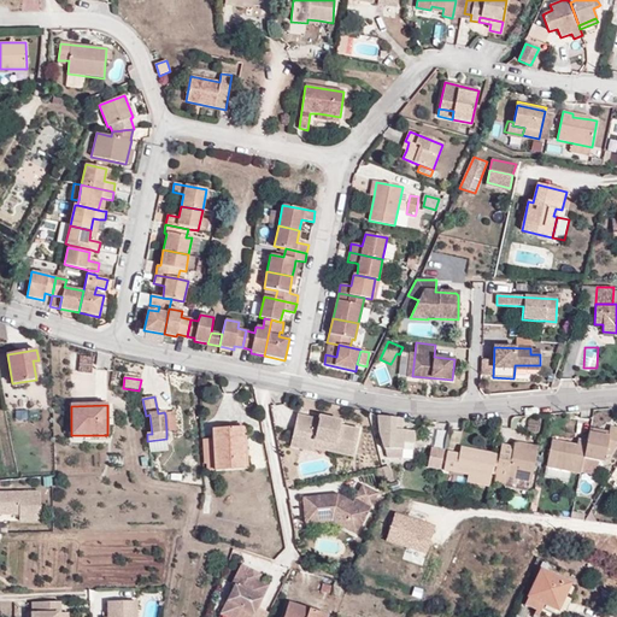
[(165,415),(166,430),(176,428),(174,413),(165,415)]
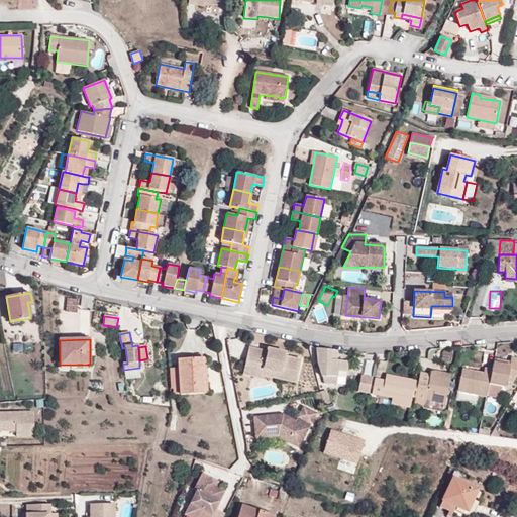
[(267,351),(249,347),(243,371),(263,375),(264,369),(298,377),(302,359),(286,355),(287,353),(268,348),(267,351)]
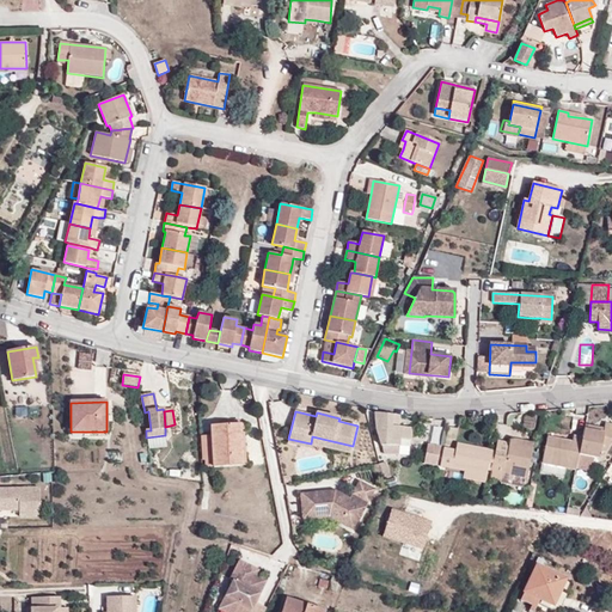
[(399,427),(399,416),(375,414),(378,433),(384,454),(399,454),(401,439),(402,439),(402,427),(399,427)]
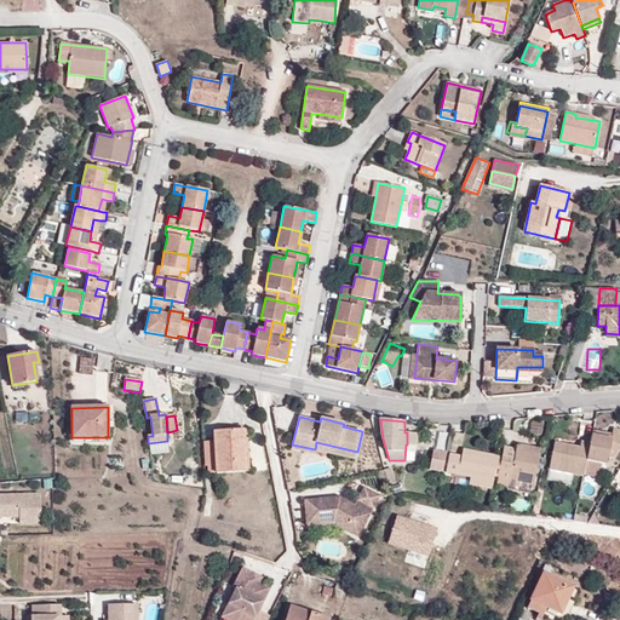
[(245,472),(242,430),(214,431),(217,474),(245,472)]
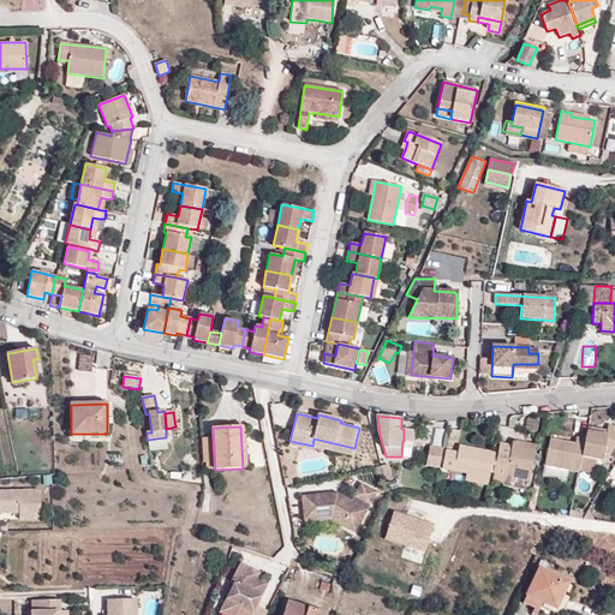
[(608,436),(587,431),(585,441),(581,457),(602,460),(608,436)]
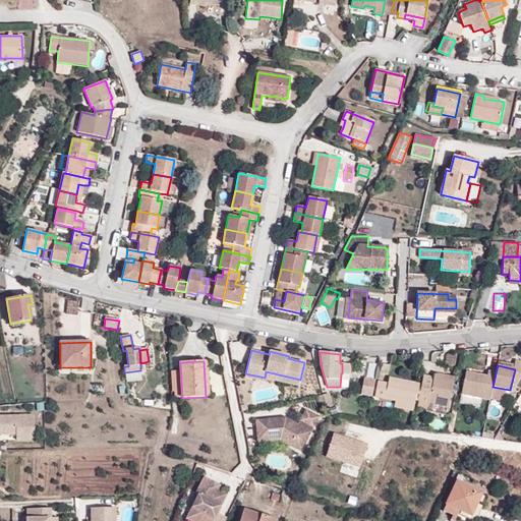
[(140,370),(124,372),(126,382),(141,381),(140,370)]
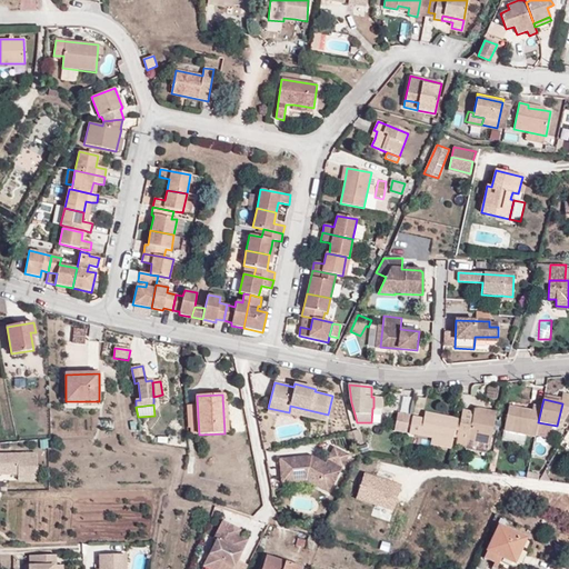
[(328,415),(290,406),(289,412),(327,421),(328,415)]
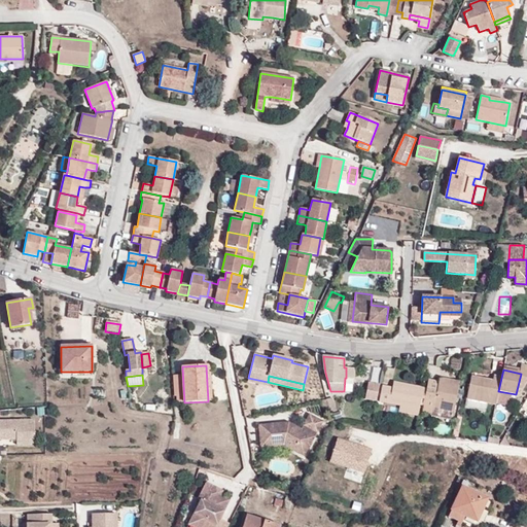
[(498,391),(501,378),(493,376),(492,381),(471,377),(466,398),(495,405),(498,391)]
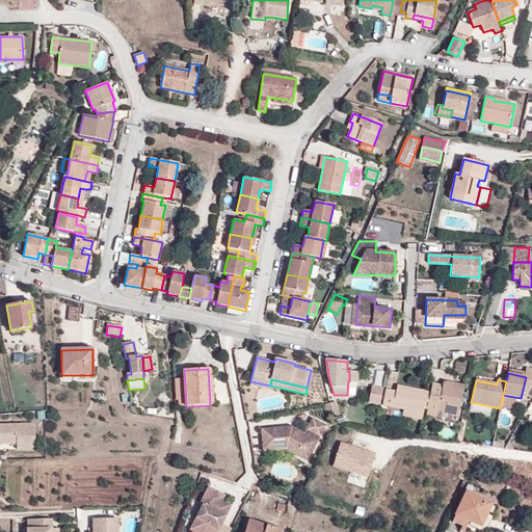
[(439,410),(458,415),(464,386),(444,381),(443,386),(432,383),(426,416),(436,419),(439,410)]
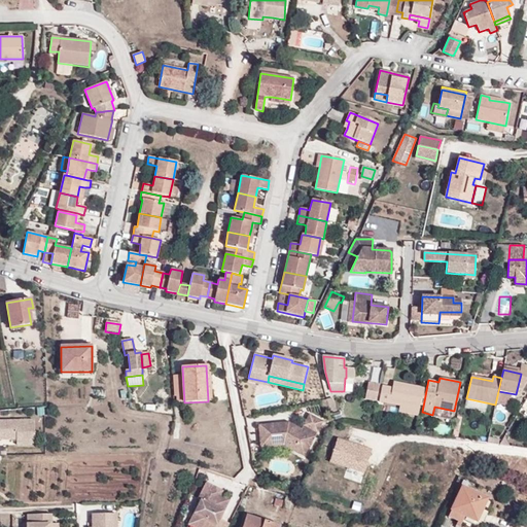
[(419,410),(423,388),(393,382),(392,388),(382,386),(379,401),(399,406),(419,410)]
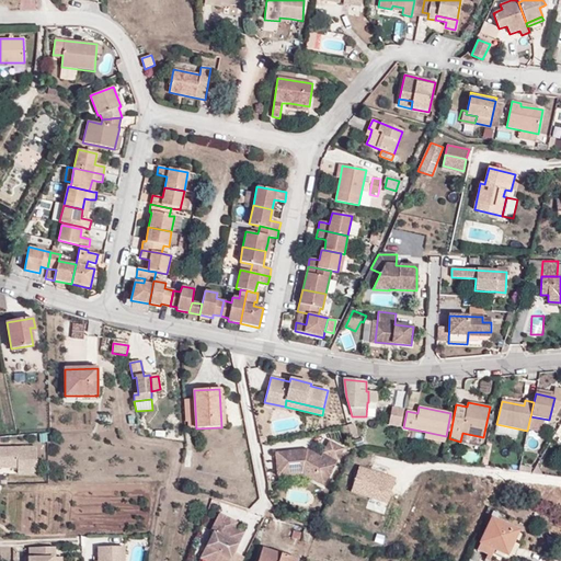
[(445,443),(446,436),(425,432),(424,438),(445,443)]
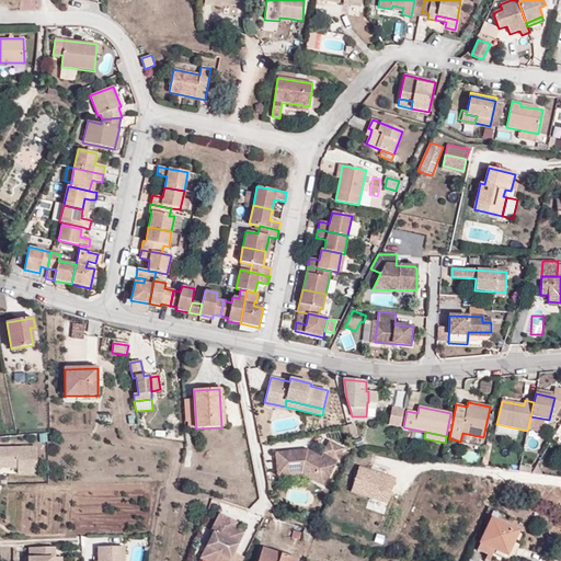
[(481,447),(483,437),(462,433),(460,442),(460,443),(481,447)]
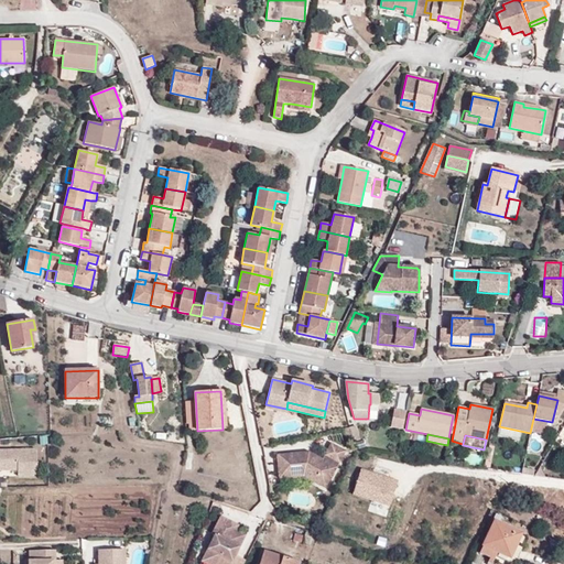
[(308,452),(278,455),(280,478),(304,476),(325,488),(346,452),(332,443),(323,459),(308,452)]
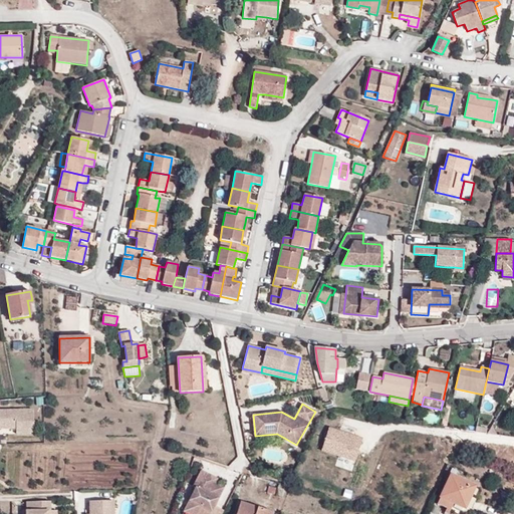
[(33,410),(0,411),(0,429),(16,429),(16,434),(34,434),(33,410)]
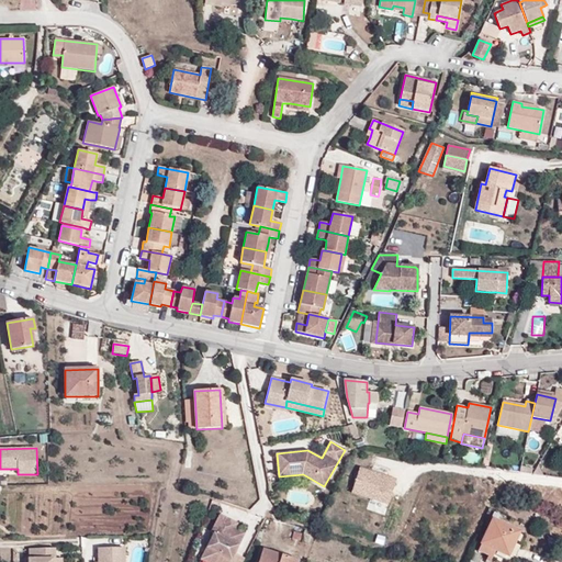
[(351,493),(390,505),(397,479),(360,468),(351,493)]
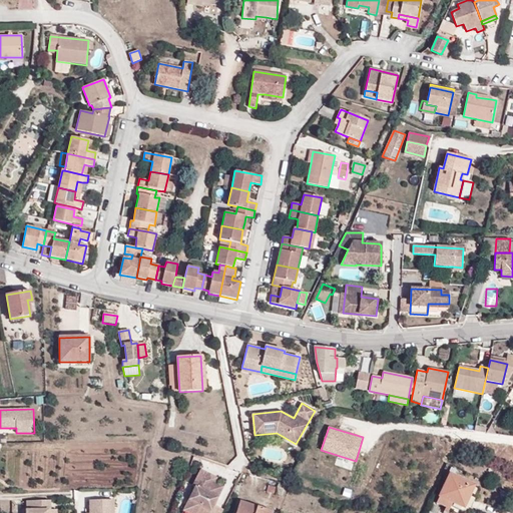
[(215,479),(199,471),(192,485),(196,487),(184,510),(188,512),(220,512),(222,511),(213,506),(222,487),(213,483),(215,479)]
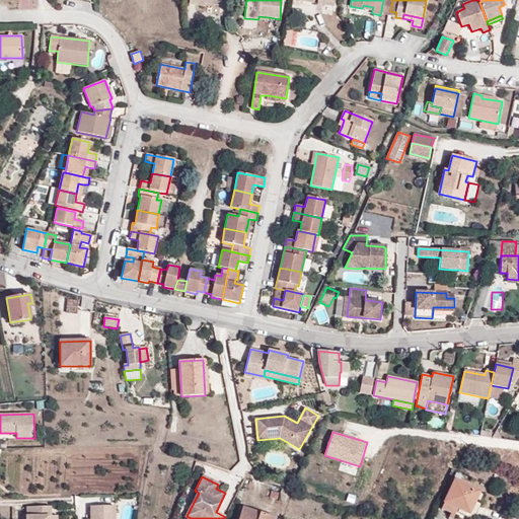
[(455,479),(445,502),(458,509),(465,512),(472,498),(476,490),(455,479)]
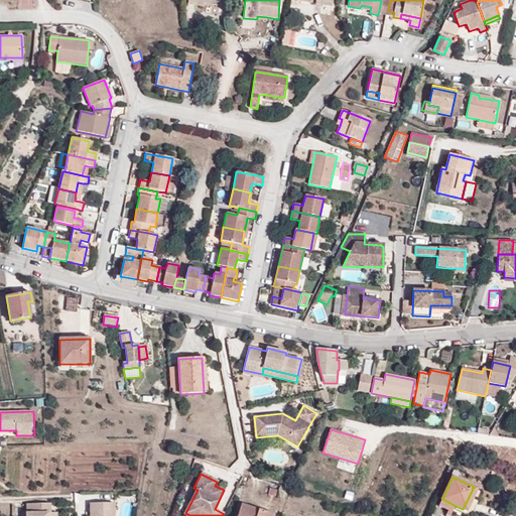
[(477,489),(474,487),(470,495),(463,509),(467,511),(477,489)]
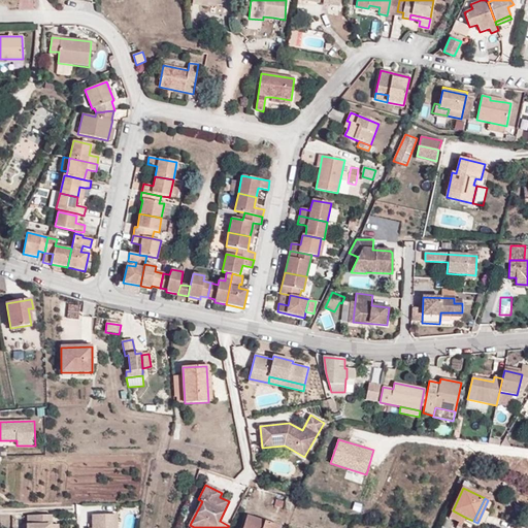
[(461,527),(466,518),(453,510),(449,518),(459,523),(457,527),(459,527),(461,527)]
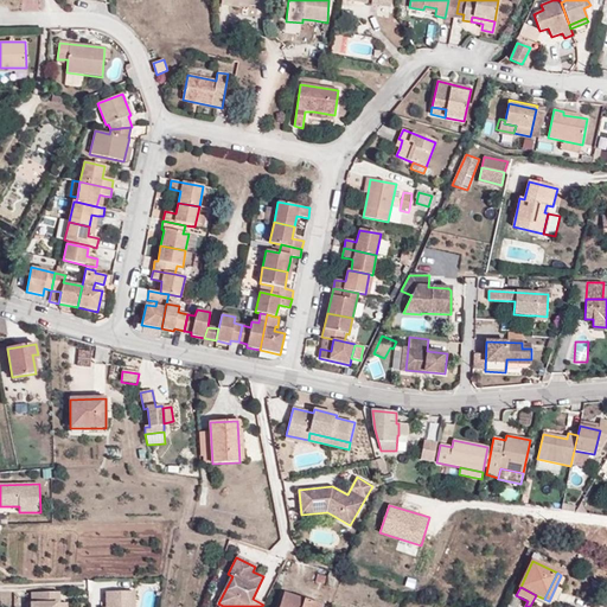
[(107,592),(106,606),(134,606),(134,592),(107,592)]
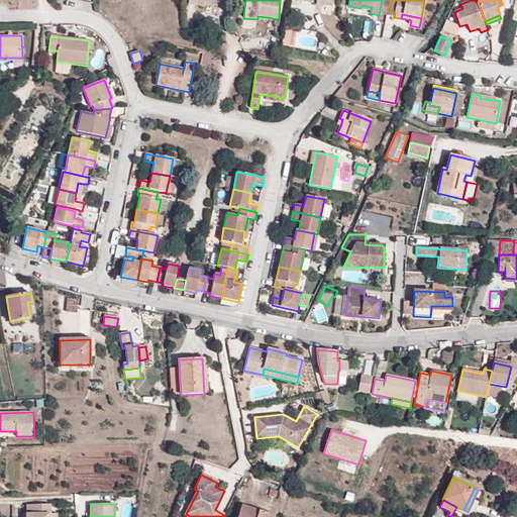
[(24,514),(23,516),(47,516),(48,515),(50,514),(50,505),(27,505),(27,514),(24,514)]
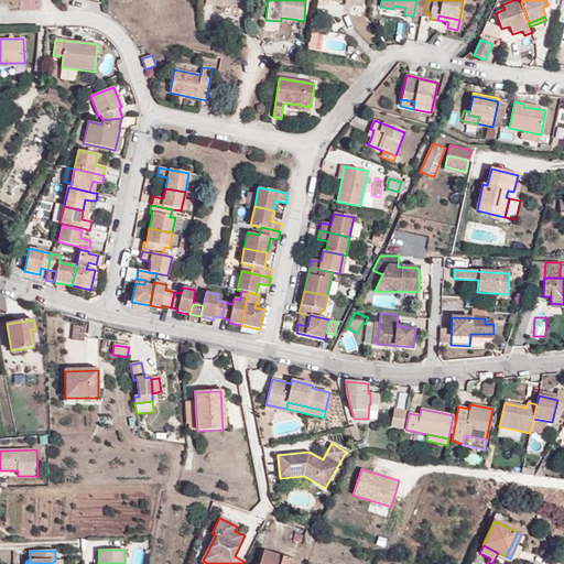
[(299,563),(300,563),(263,552),(259,563),(299,563)]
